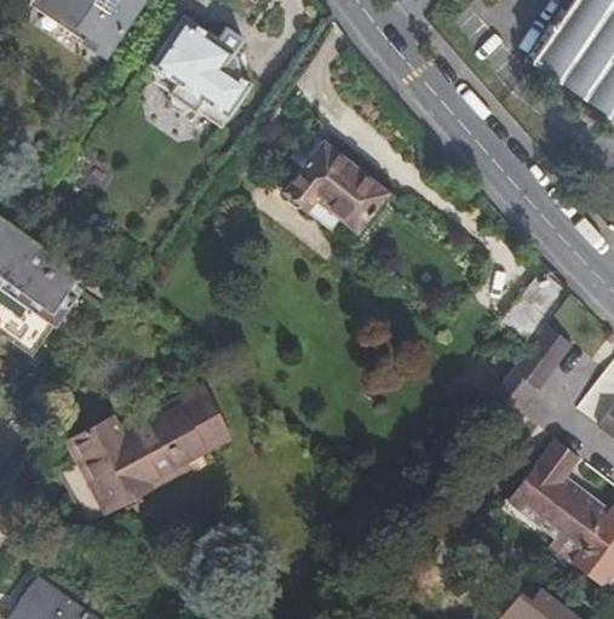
[(38,0),(24,19),(52,39),(56,34),(62,24),(41,11),(47,0),(38,0)]
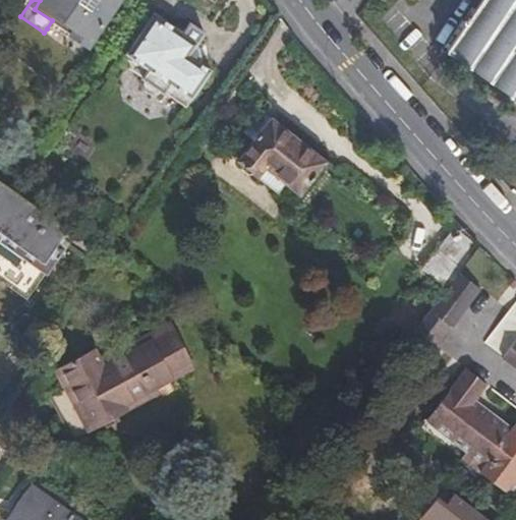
[(40,0),(35,9),(52,20),(47,29),(69,44),(66,49),(65,50),(83,62),(121,7),(111,0),(40,0)]
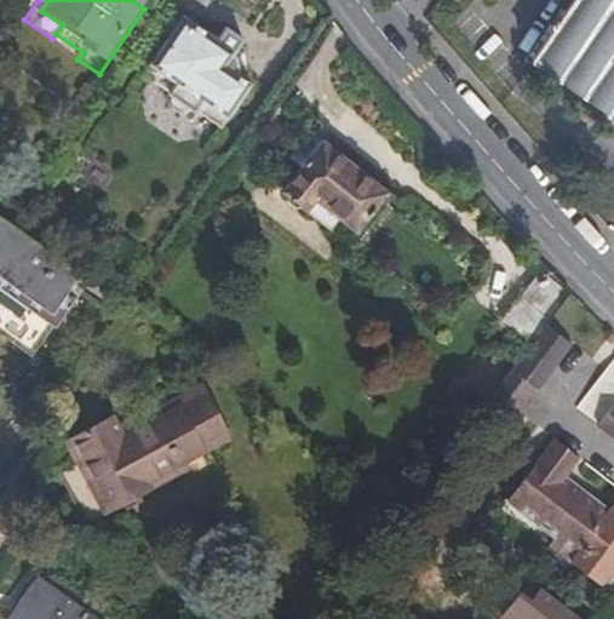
[(560,30),(535,66),(613,120),(613,0),(580,0),(571,16),(564,12),(555,27),(560,30)]
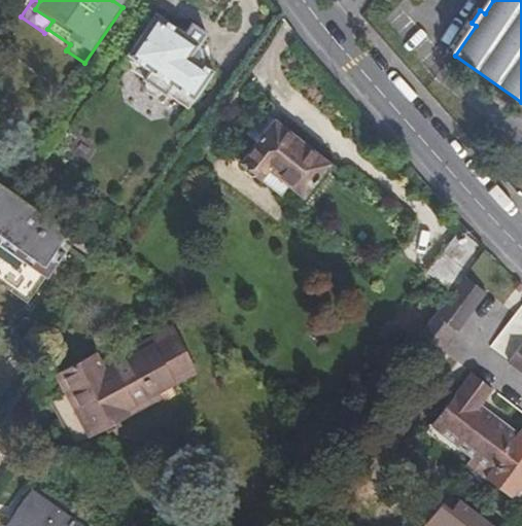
[(184,46),(152,25),(119,74),(140,89),(138,93),(141,95),(141,104),(148,109),(158,106),(161,108),(164,104),(186,119),(210,85),(197,76),(200,72),(200,63),(197,61),(207,46),(192,36),(184,46)]
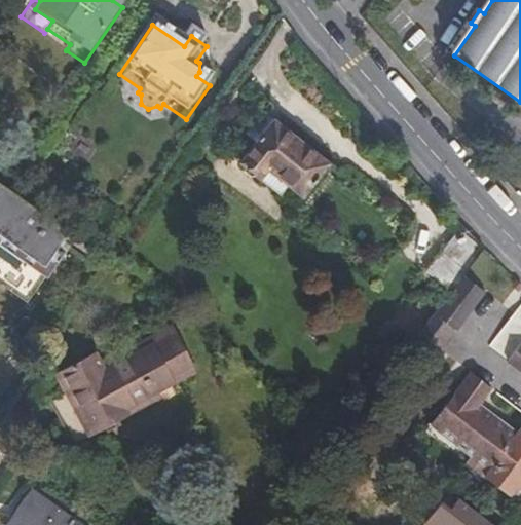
[(44,33),(67,49),(70,44),(47,29),(44,33)]
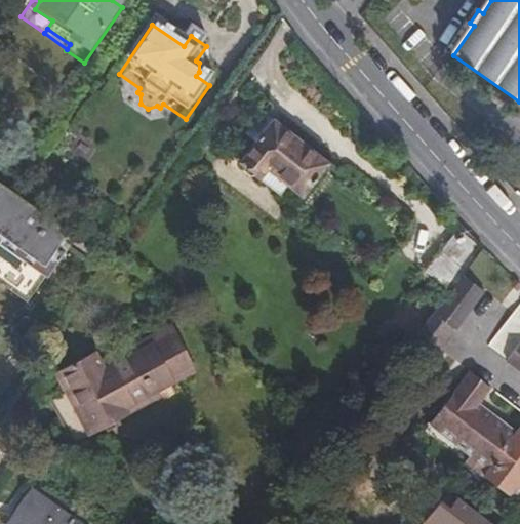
[(271,123),(240,165),(261,180),(268,171),(303,197),(327,163),(271,123)]
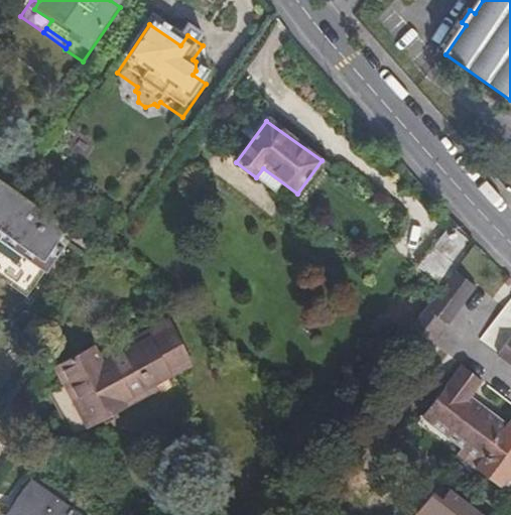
[(0,276),(28,296),(65,246),(56,240),(67,228),(21,196),(22,190),(21,186),(18,183),(14,182),(10,183),(6,184),(0,179),(0,276)]
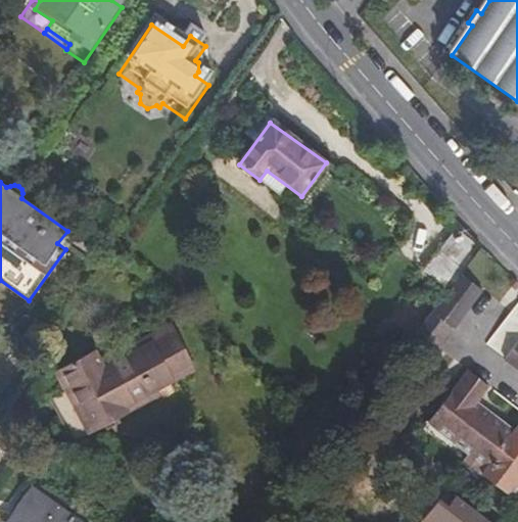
[(443,245),(470,265),(482,246),(486,242),(481,238),(460,224),(443,245)]
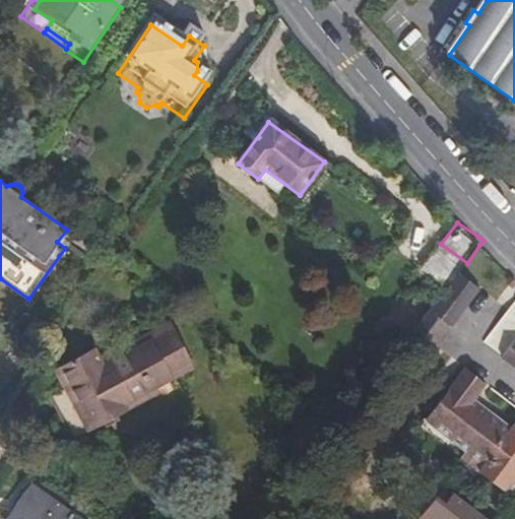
[(487,282),(464,266),(421,325),(443,341),(487,282)]
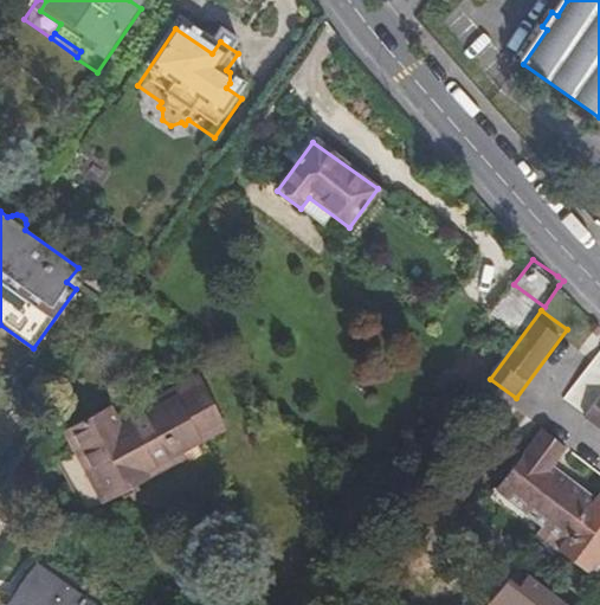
[(175,388),(232,427),(234,426),(205,373),(175,388)]
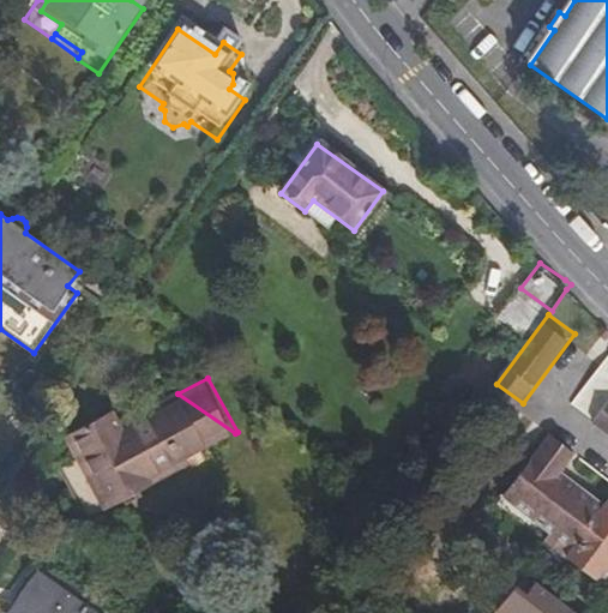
[(108,502),(235,433),(178,394),(162,402),(164,408),(130,427),(119,406),(70,432),(108,502)]
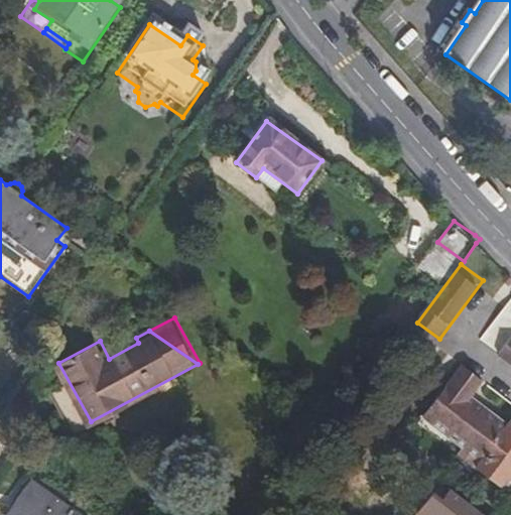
[(453,398),(444,391),(432,407),(473,437),(469,442),(465,448),(510,483),(510,424),(475,397),(479,390),(490,376),(469,360),(453,381),(461,388),(453,398)]
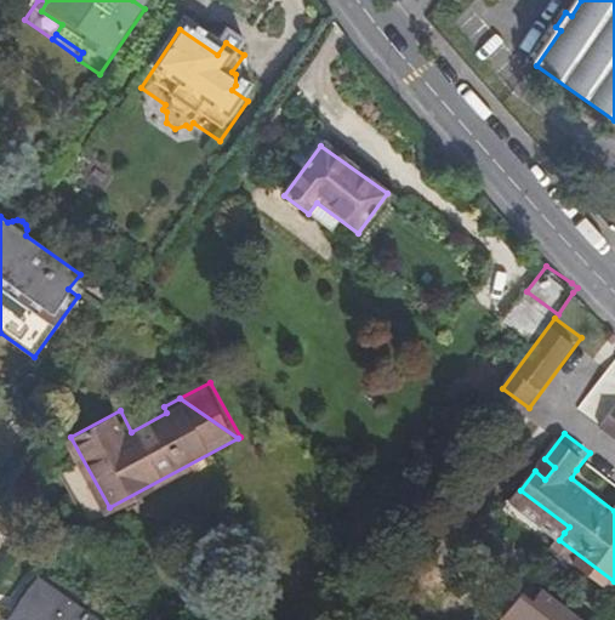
[(545,459),(535,471),(545,479),(554,467),(545,459)]
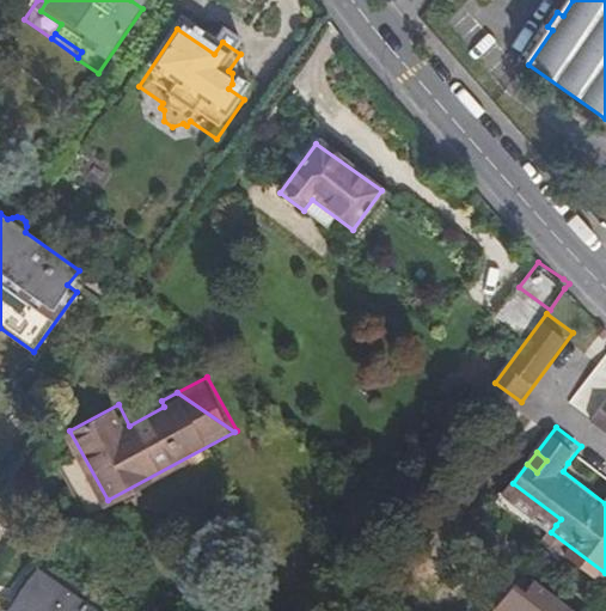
[(605,492),(568,463),(563,471),(605,503),(605,492)]
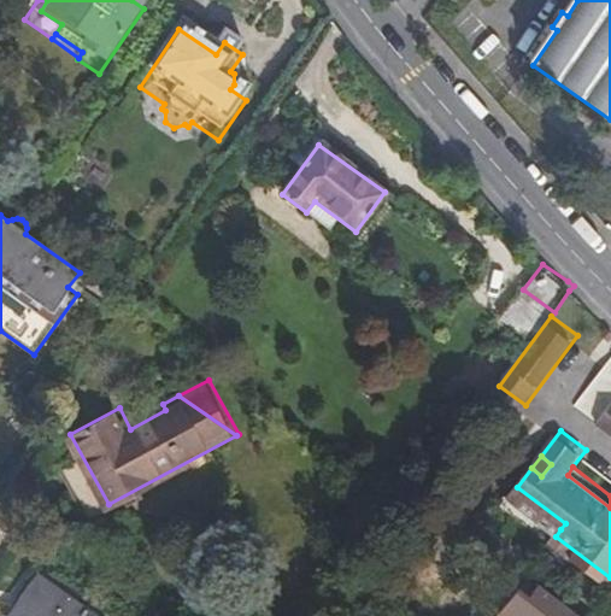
[(512,494),(560,529),(565,523),(517,487),(512,494)]
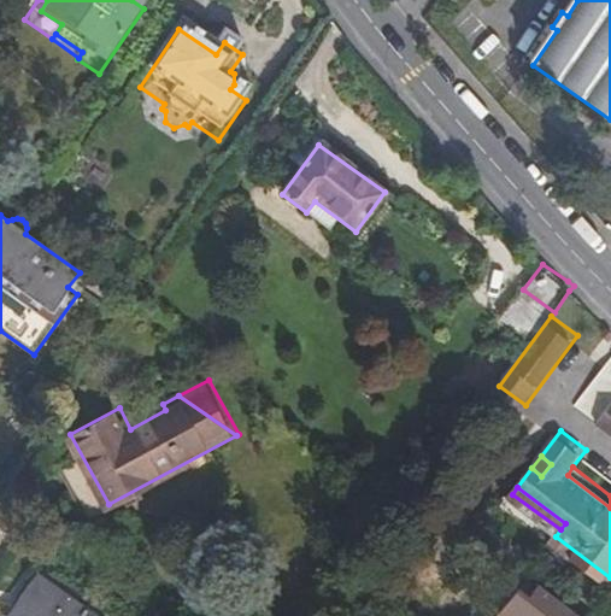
[(535,572),(527,585),(538,592),(547,580),(535,572)]
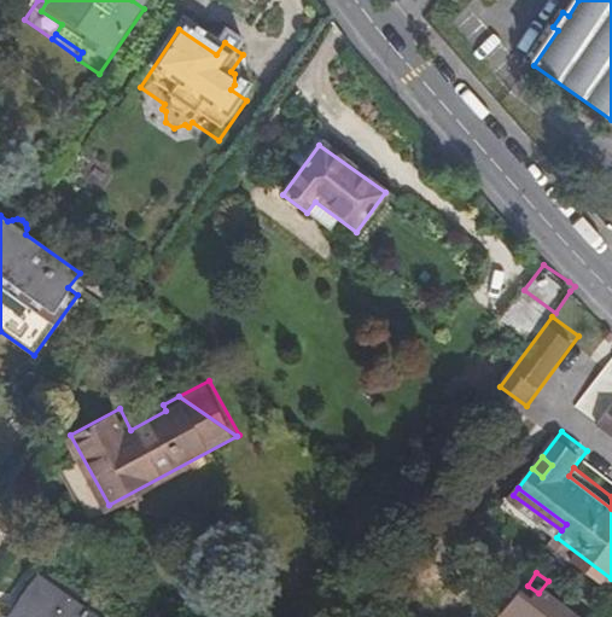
[(100,616),(41,576),(13,616),(100,616)]
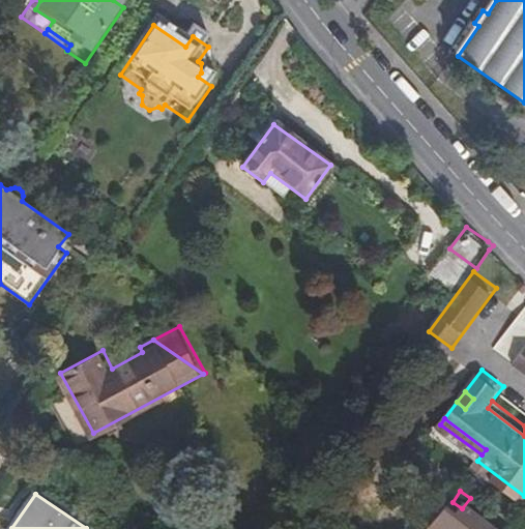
[(512,528),(470,498),(462,508),(453,502),(441,518),(457,528),(512,528)]
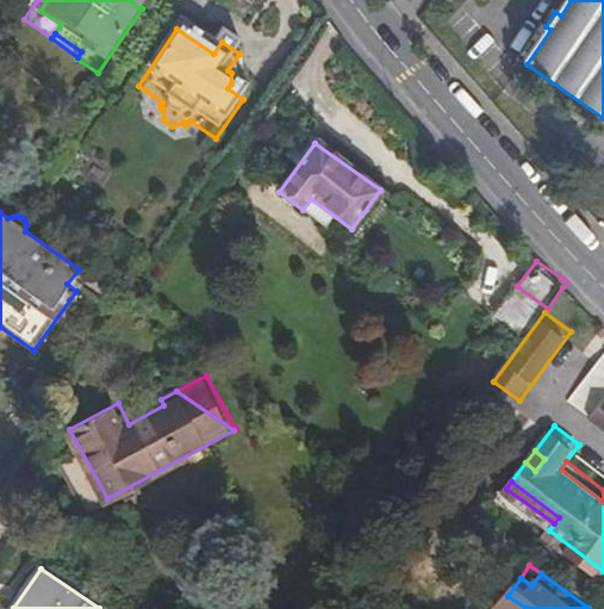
[(502,604),(508,608),(525,608),(508,596),(502,604)]
